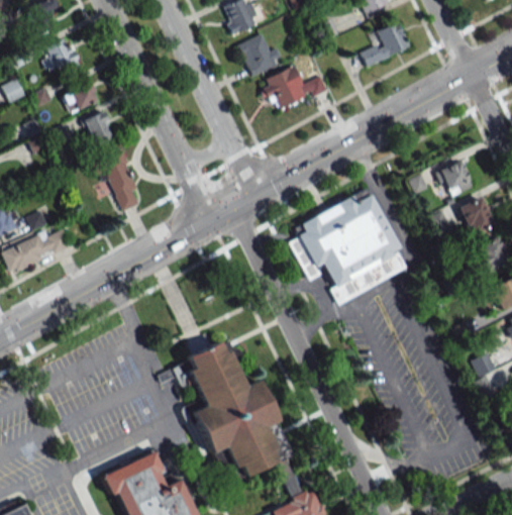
[(243,0),(222,10),(235,36),(262,22),(249,0),(243,0)]
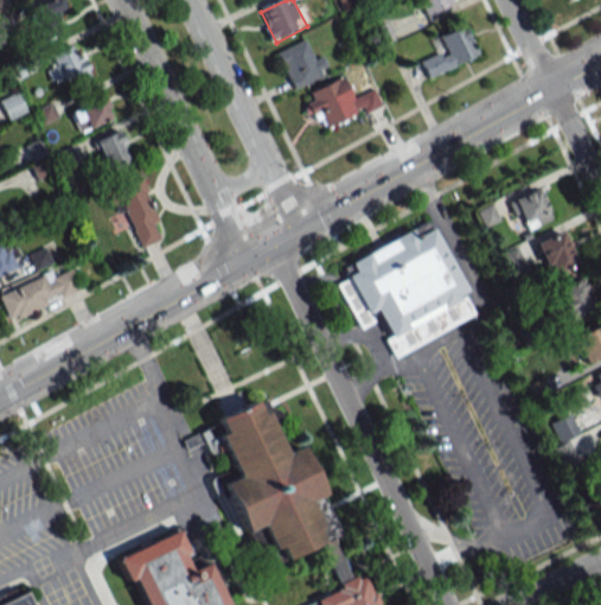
[(420,0),(429,18),(456,5),(453,0),(420,0)]
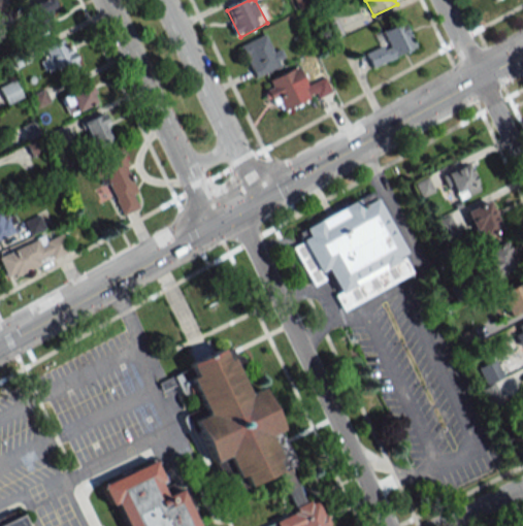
[(386,33),(391,45),(369,54),(374,68),(420,51),(409,24),(386,33)]
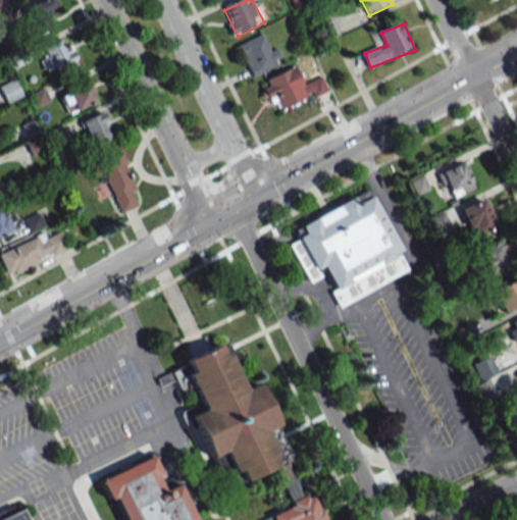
[(255,78),(286,63),(279,50),(275,52),(268,36),(242,48),(255,78)]
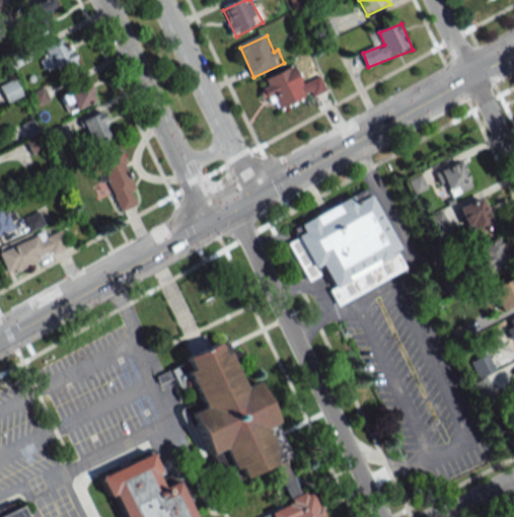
[(45,63),(50,72),(57,68),(63,78),(83,66),(67,39),(48,50),(53,59),(45,63)]
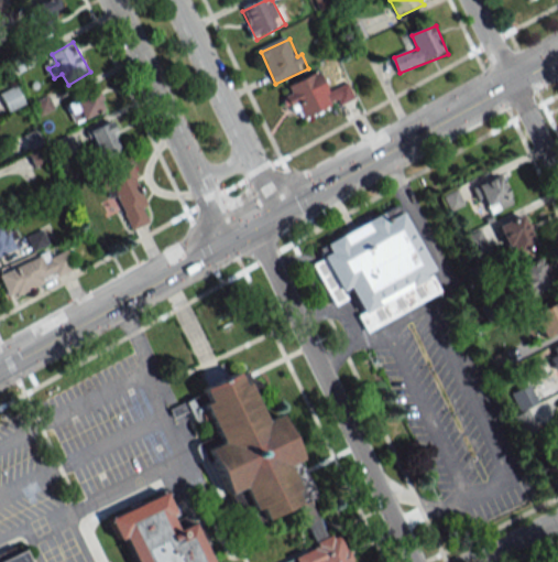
[(358,100),(352,85),(330,94),(323,74),(287,88),(301,123),(358,100)]
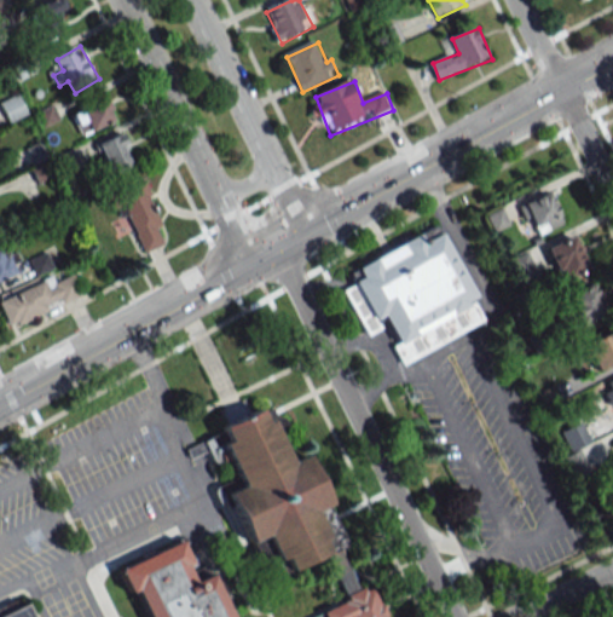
[(32,116),(23,96),(4,104),(13,125),(32,116)]
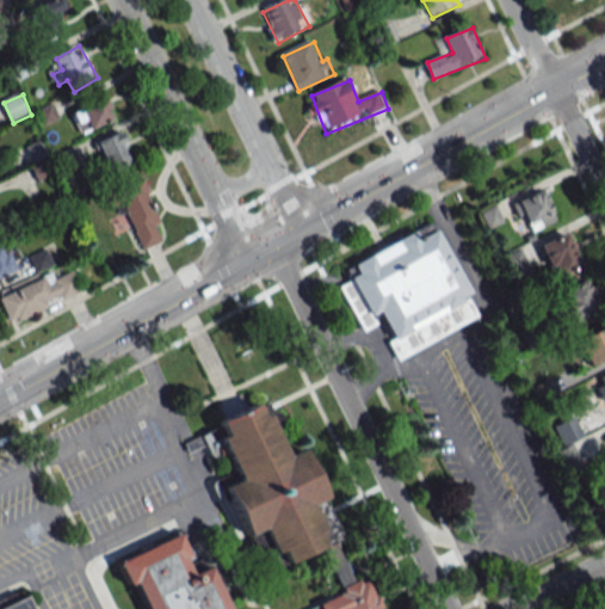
[(75,114),(85,135),(117,121),(107,99),(75,114)]
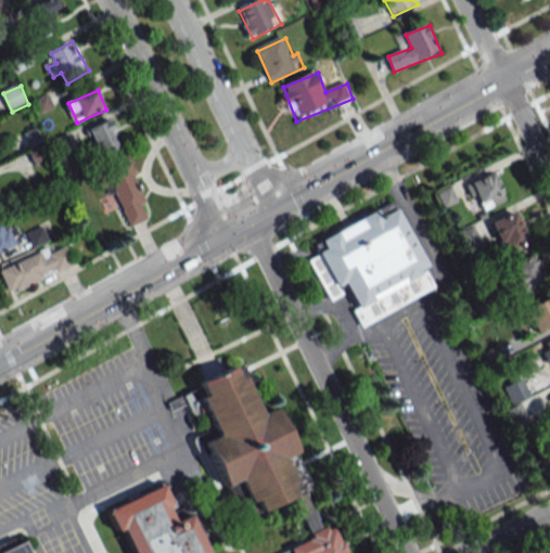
[(91,131),(104,161),(126,151),(113,121),(91,131)]
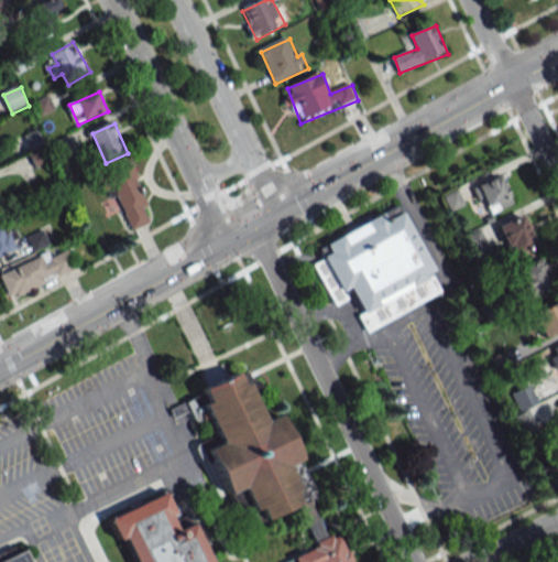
[(100,179),(108,200),(120,195),(133,231),(156,223),(135,165),(100,179)]
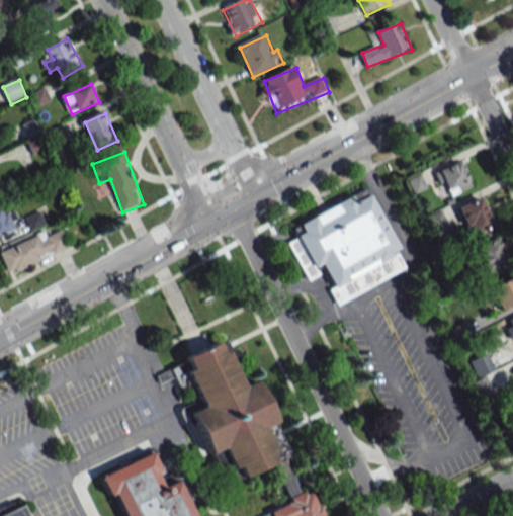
[(449,199),(474,188),(461,162),(437,173),(449,199)]
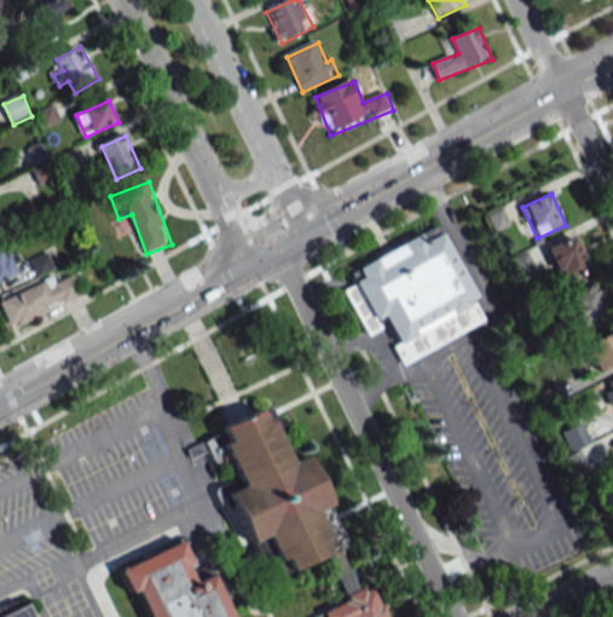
[(497,234),(513,228),(505,211),(490,217),(497,234)]
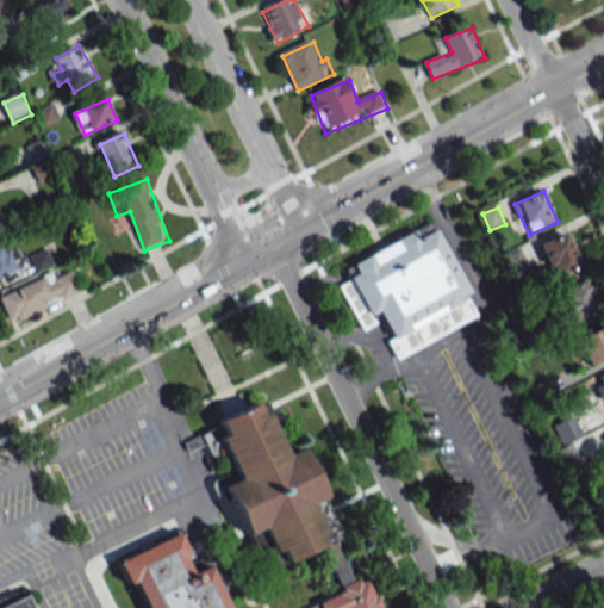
[(431,222),(473,295),(467,297),(478,316),(399,360),(390,342),(396,339),(380,311),(372,316),(347,270),(431,222)]
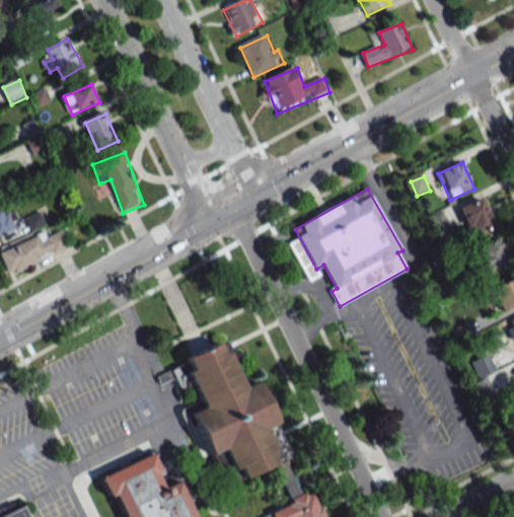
[(494,224),(484,199),(460,208),(471,233),(494,224)]
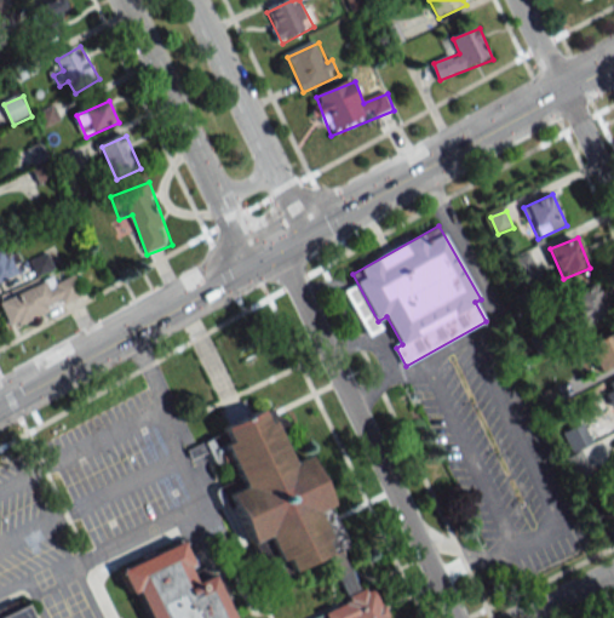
[(0,284),(19,275),(7,249),(0,251),(0,284)]
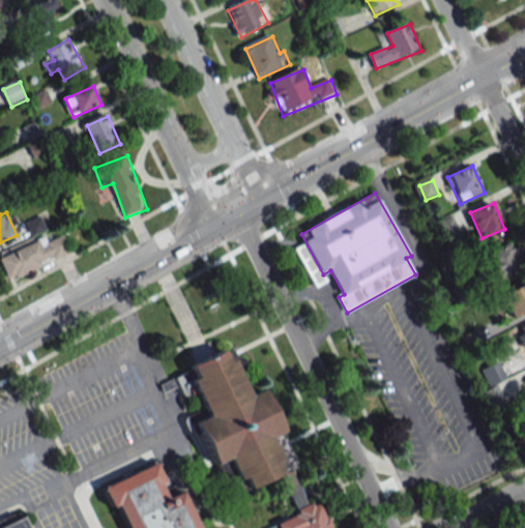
[(439,225),(448,243),(463,236),(454,217),(439,225)]
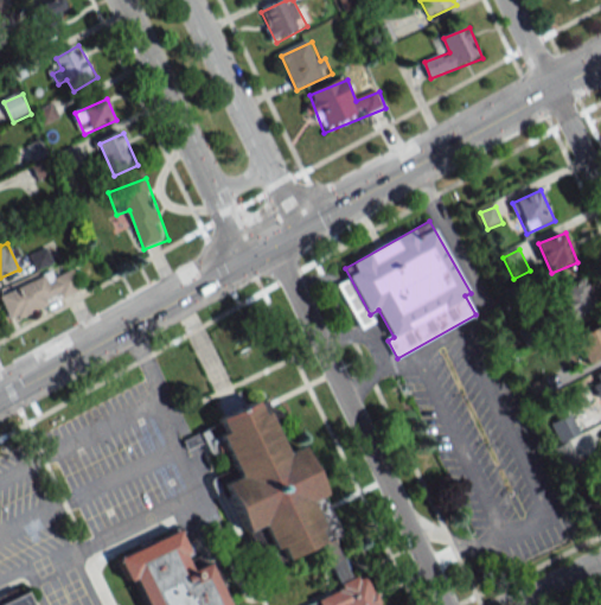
[(55,263),(49,250),(33,258),(40,271),(55,263)]
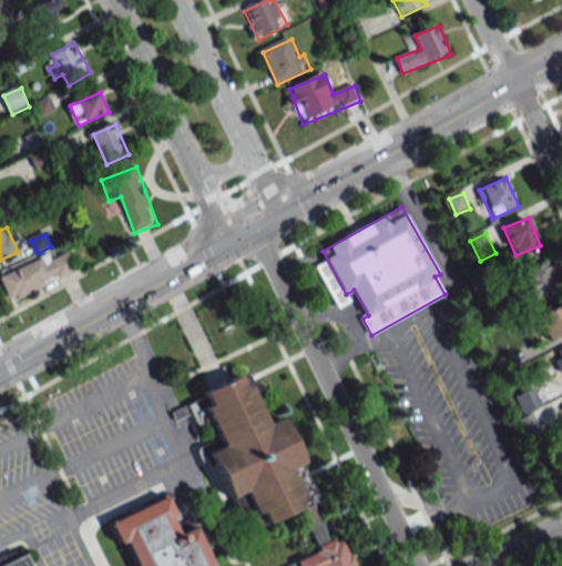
[(3,278),(12,301),(80,274),(71,251),(3,278)]
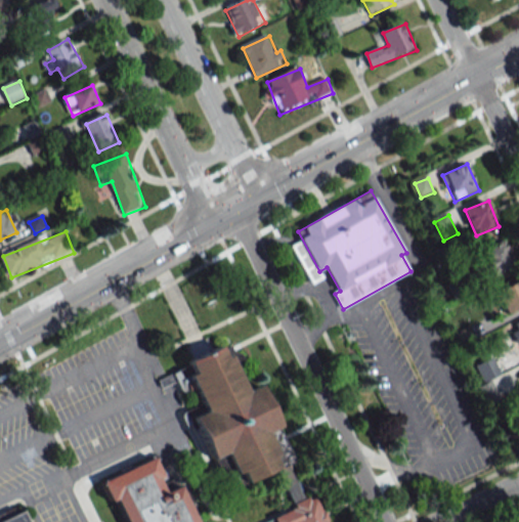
[(515,268),(506,242),(482,251),(491,276),(515,268)]
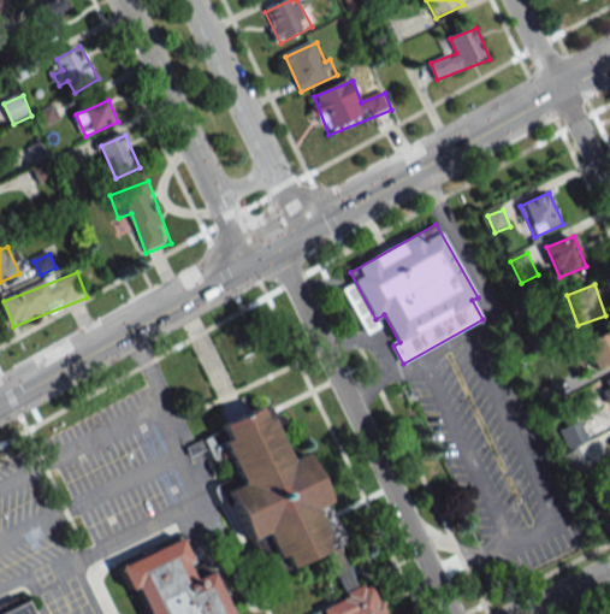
[(597,371),(609,365),(609,334),(585,346),(597,371)]
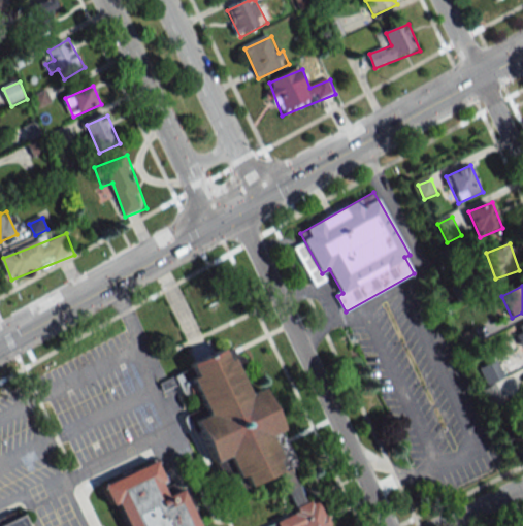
[(191,353),(195,362),(191,364),(193,369),(183,374),(187,383),(193,381),(205,407),(190,416),(198,433),(202,432),(234,498),(283,474),(293,469),(300,467),(263,389),(251,394),(234,359),(230,361),(224,349),(218,353),(213,342),(191,353)]
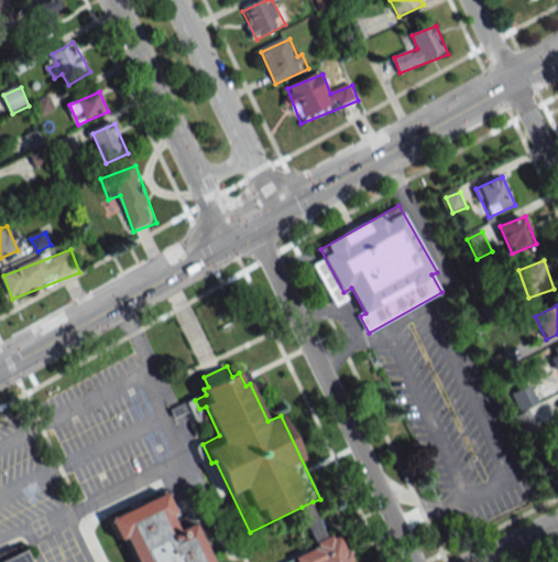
[(525,415),(520,418),(527,431),(537,425),(529,411),(542,404),(532,387),(514,397),(525,415)]
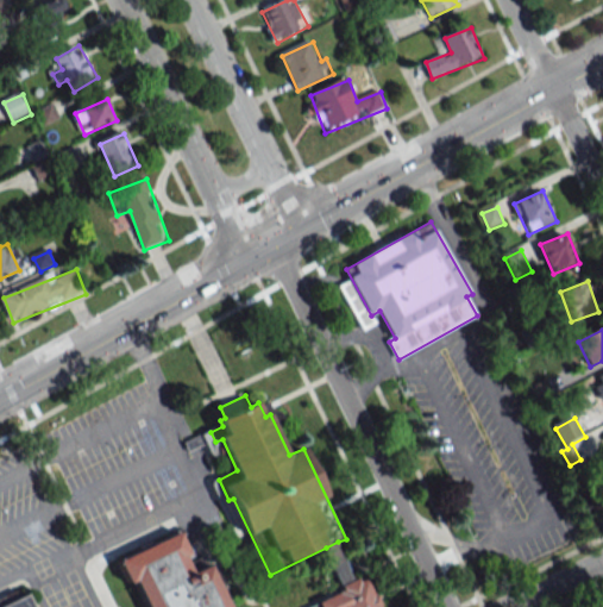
[(181,533),(192,556),(187,558),(195,575),(212,567),(230,606),(146,606),(137,584),(130,588),(118,562),(181,533)]
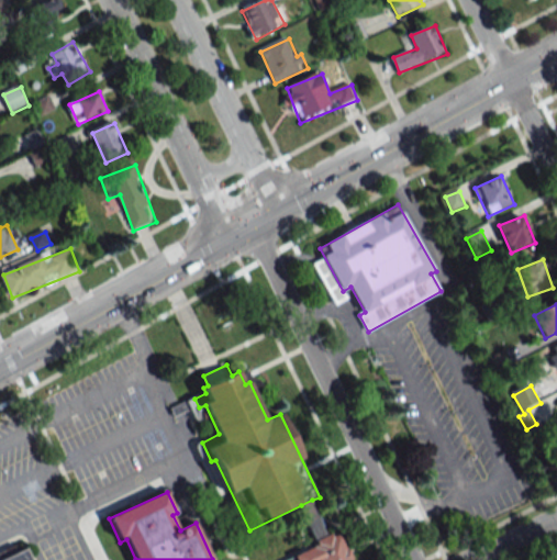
[(298,558),(299,559),(354,559),(349,549),(347,550),(341,535),(335,537),(333,534),(329,536),(312,500),(301,505),(320,546),(315,548),(316,549),(298,558)]
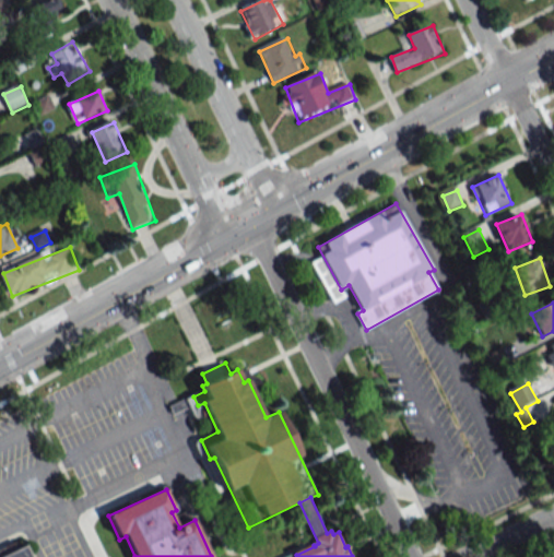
[(31,556),(26,547),(6,556),(31,556)]
